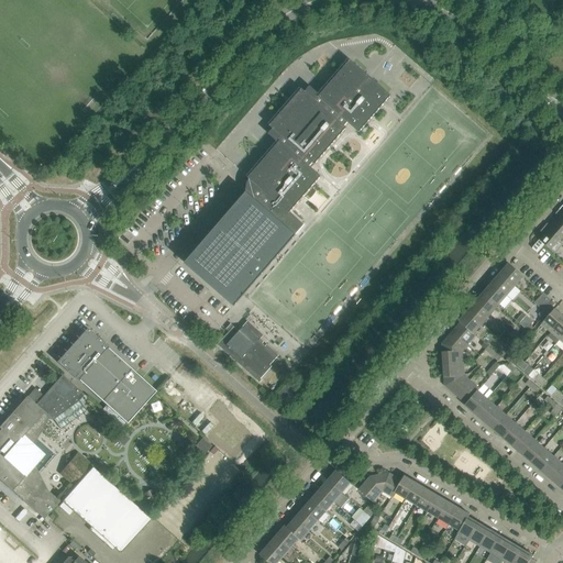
[(245,190),(246,191),(246,192),(185,263),(235,307),(297,235),(296,234),(305,224),(290,212),(321,176),(310,166),(312,163),(315,165),(346,128),(344,125),(348,122),(360,132),(392,96),(350,59),(320,95),(310,86),(306,91),(302,89),(269,125),(273,129),(268,134),(278,143),(249,177),(250,179),(249,181),(247,181),(246,181),(245,183),(244,183),(244,184),(243,187),(243,188),(244,189),(245,190)]
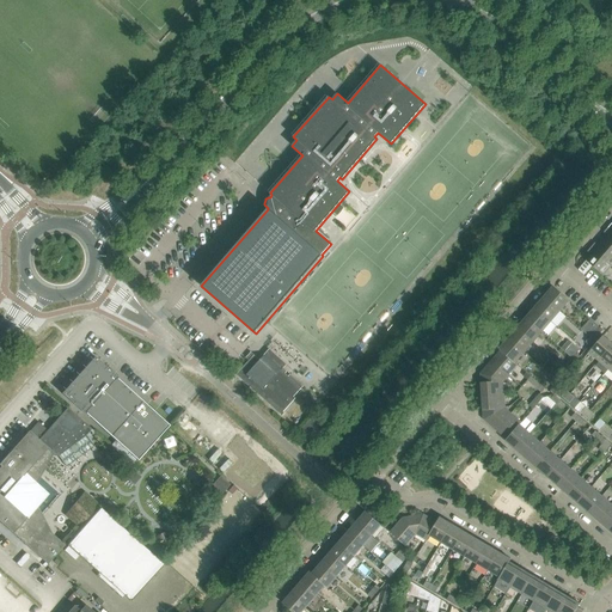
[(594,243),(591,248),(611,265),(611,264),(611,248),(604,240),(599,246),(594,243)]
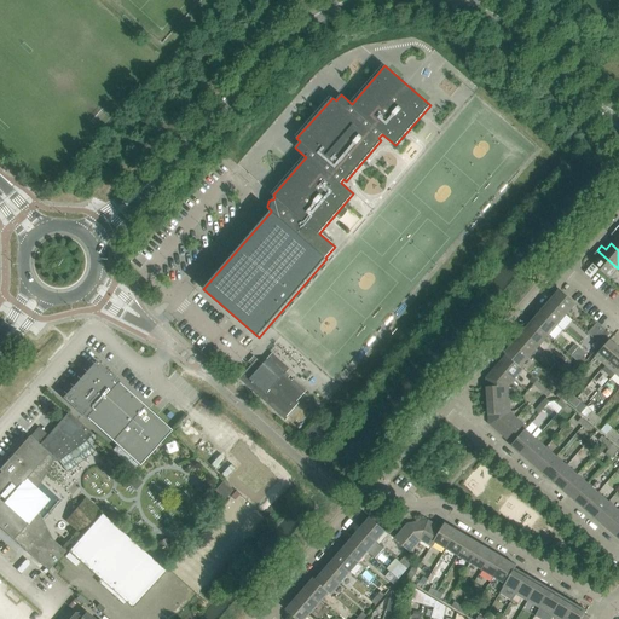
[(593,264),(585,272),(591,278),(599,268),(611,278),(618,268),(597,250),(594,254),(597,258),(594,264),(593,262),(593,264)]
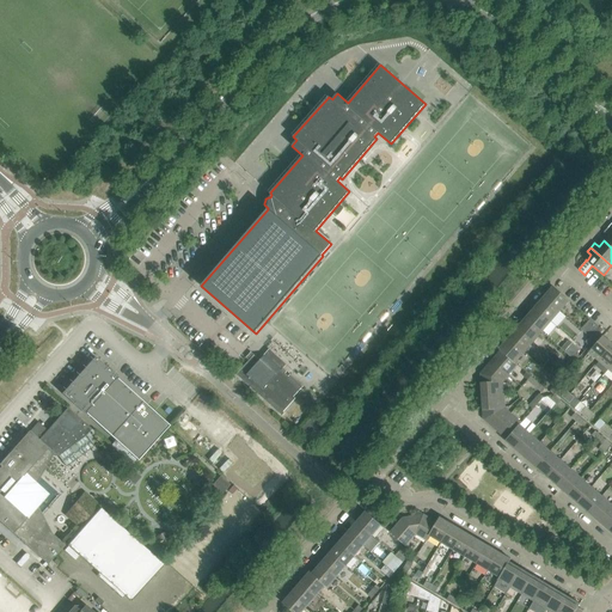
[(544,298),(555,306),(560,311),(569,300),(554,287),(544,298)]
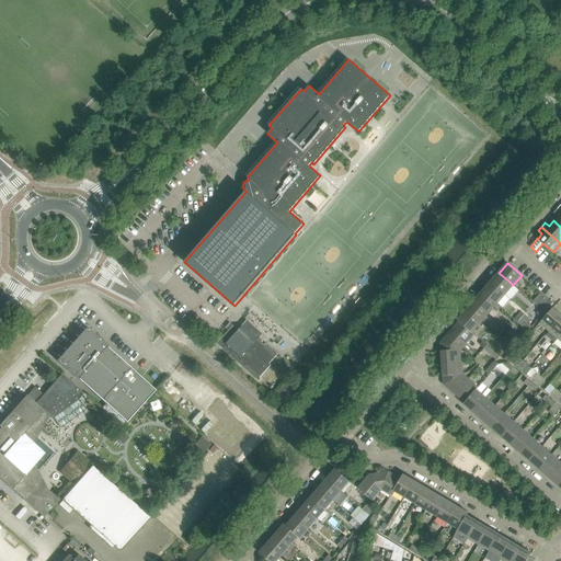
[(499,273),(490,282),(505,295),(508,290),(513,285),(508,281),(499,273)]
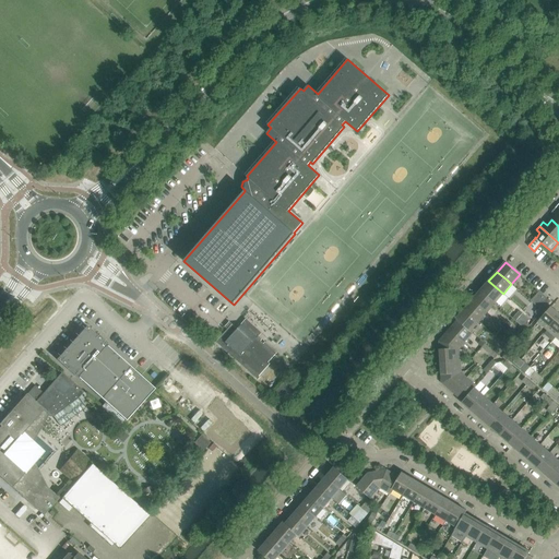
[(488,281),(480,290),(495,304),(503,294),(488,281)]
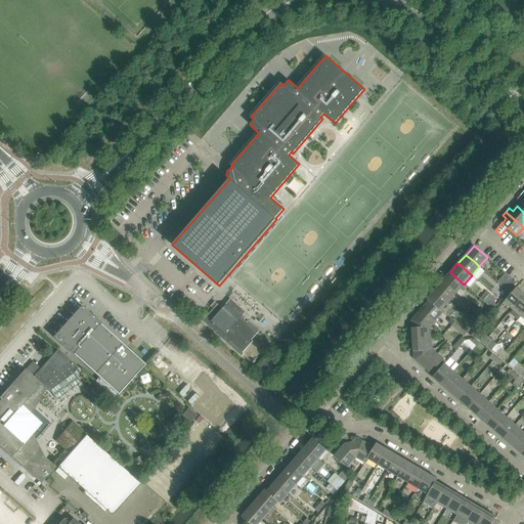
[(450,272),(442,281),(456,293),(464,285),(450,272)]
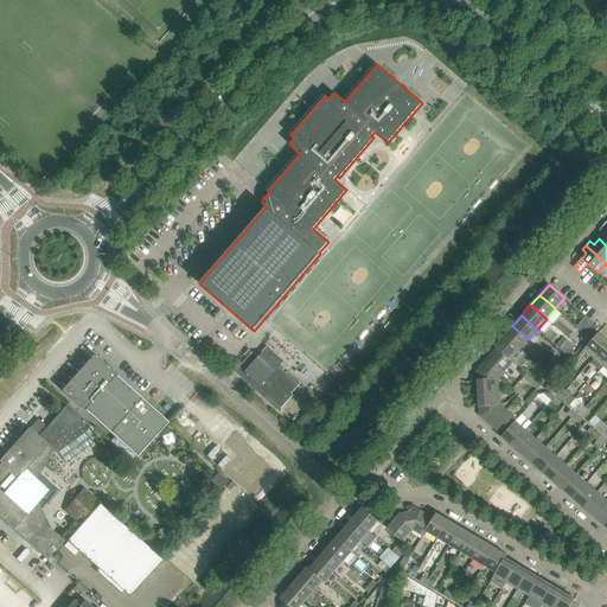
[(598,327),(590,321),(581,332),(585,334),(589,338),(598,327)]
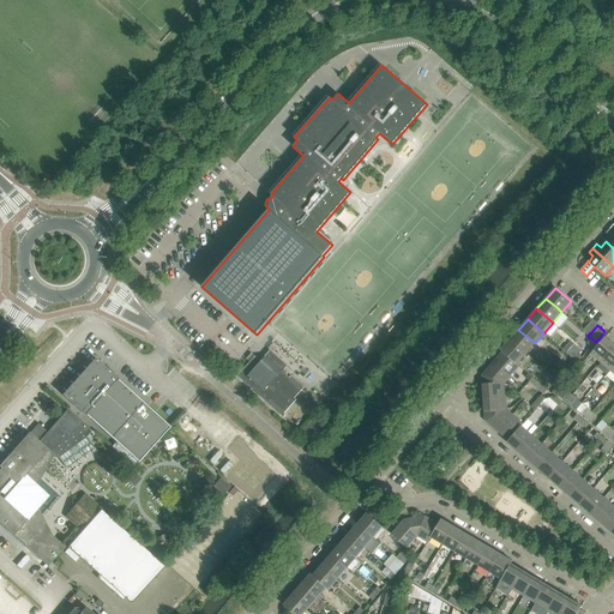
[(510,339),(525,354),(535,343),(518,330),(510,339)]
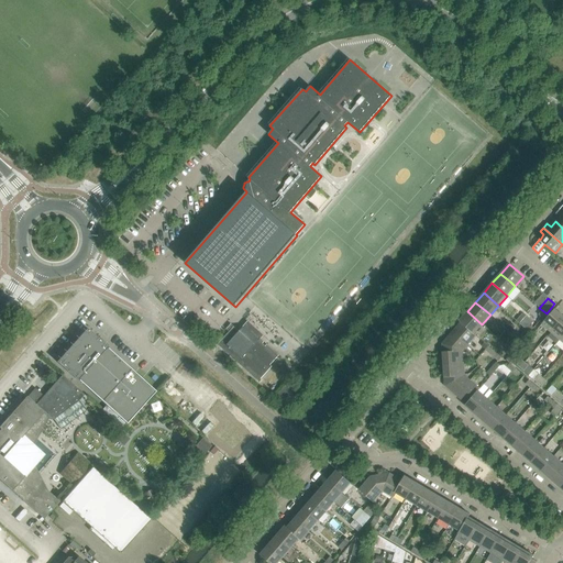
[(541,323),(550,332),(562,317),(554,309),(541,323)]
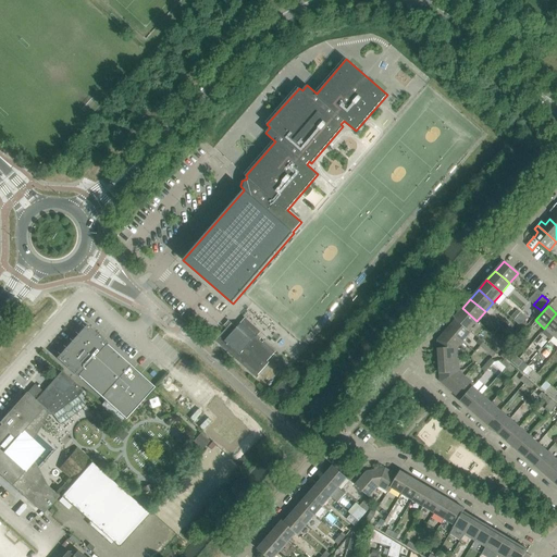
[(454,318),(455,319),(469,330),(477,321),(462,308),(454,318)]
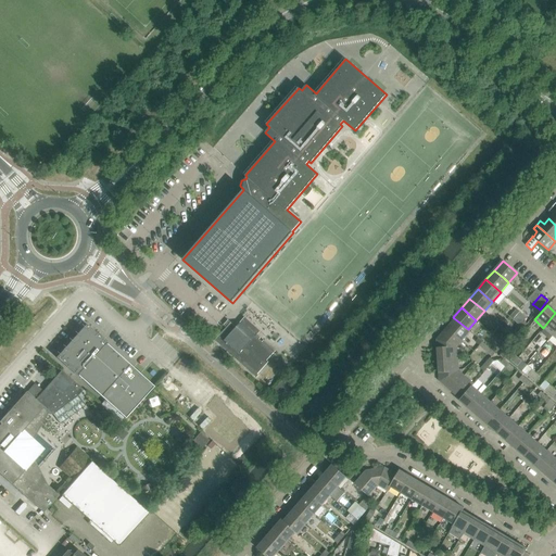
[(555,330),(555,313),(543,328),(553,336),(555,330)]
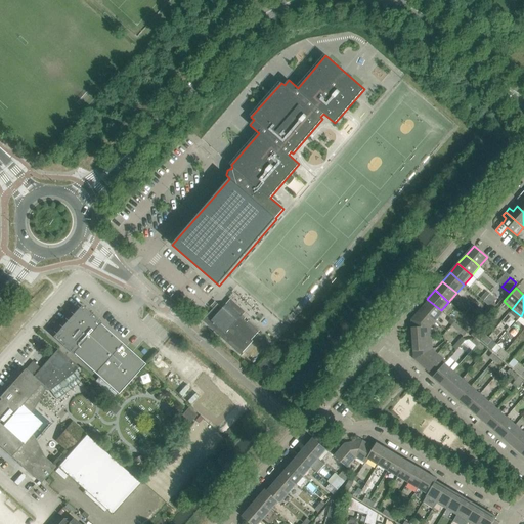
[(246,318),(243,315),(246,312),(230,299),(226,304),(223,308),(214,301),(210,305),(212,307),(214,308),(203,320),(237,352),(242,356),(244,353),(243,352),(253,341),(252,340),(260,331),(249,320),(247,322),(245,319),(246,318)]
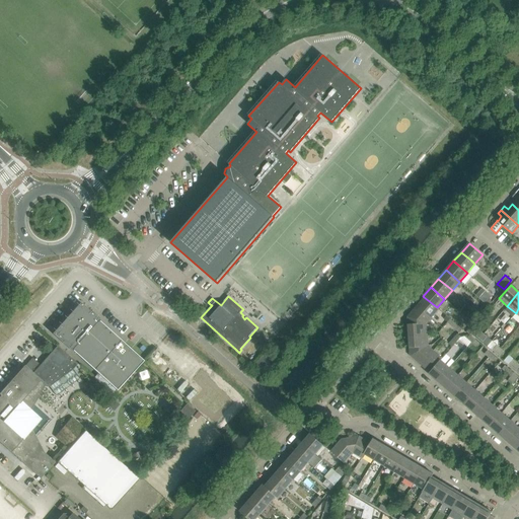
[(416,307),(430,319),(439,309),(437,307),(424,297),(416,307)]
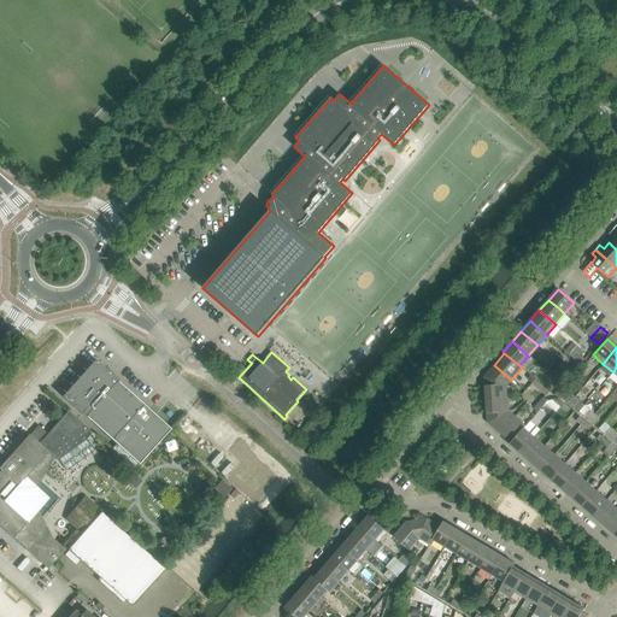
[(95,359),(62,397),(84,417),(86,418),(87,417),(112,440),(116,444),(111,450),(134,470),(139,464),(170,429),(144,405),(118,382),(119,381),(118,380),(119,378),(111,371),(110,372),(95,359)]
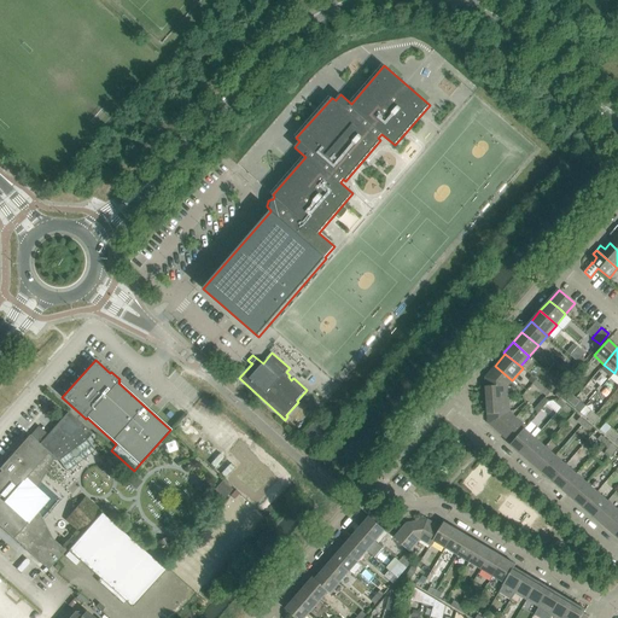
[(485,384),(485,386),(508,385),(508,384),(512,380),(495,366),(485,377),(485,384)]
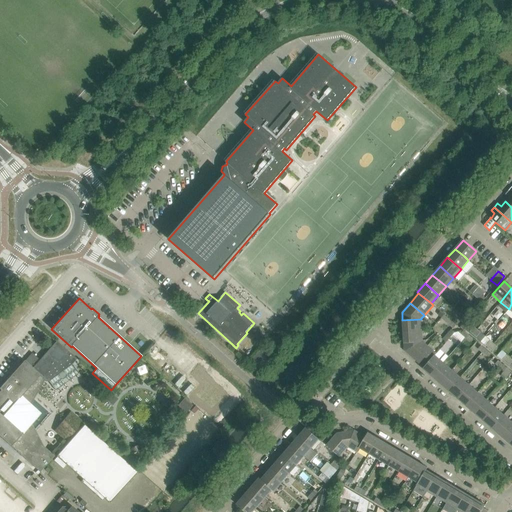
[(402,320),(403,331),(422,330),(421,319),(402,320)]
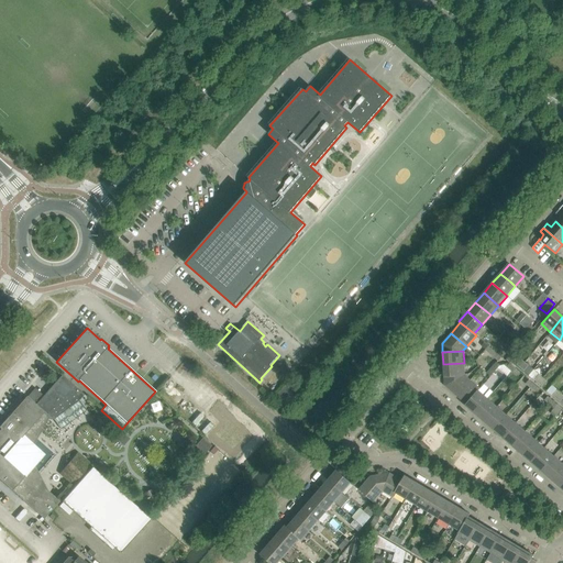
[(444,377),(464,375),(464,363),(443,364),(444,377)]
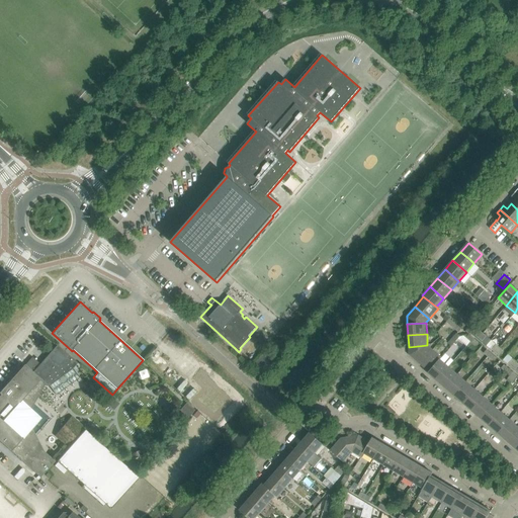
[(0,441),(23,462),(40,478),(48,469),(55,461),(44,451),(31,428),(36,423),(35,415),(30,410),(45,384),(46,385),(47,384),(49,386),(50,385),(73,368),(78,363),(57,345),(39,364),(32,357),(27,362),(24,365),(0,392),(0,395),(1,396),(0,396),(0,441)]
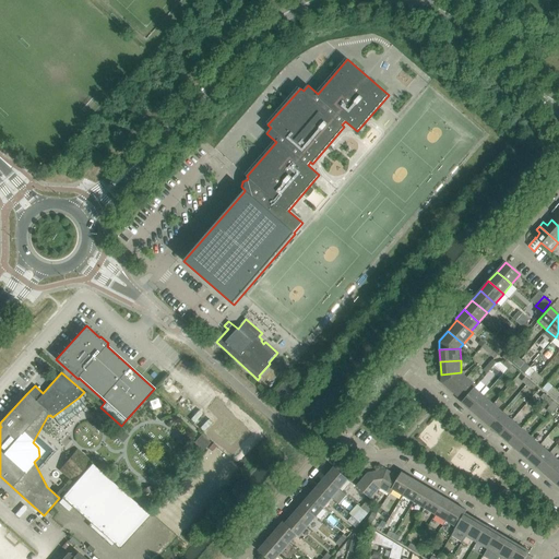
[(442,382),(452,392),(465,377),(461,373),(461,372),(441,375),(442,382)]
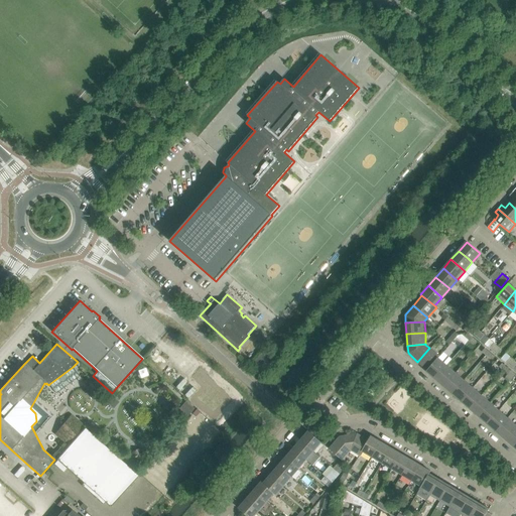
[(426,370),(439,356),(429,348),(417,362),(426,370)]
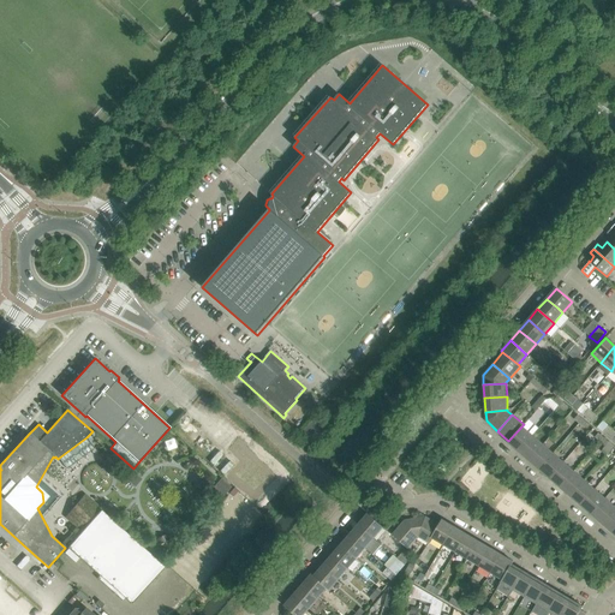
[(508,442),(518,452),(532,435),(523,427),(524,425),(524,424),(508,441),(509,441),(508,442)]
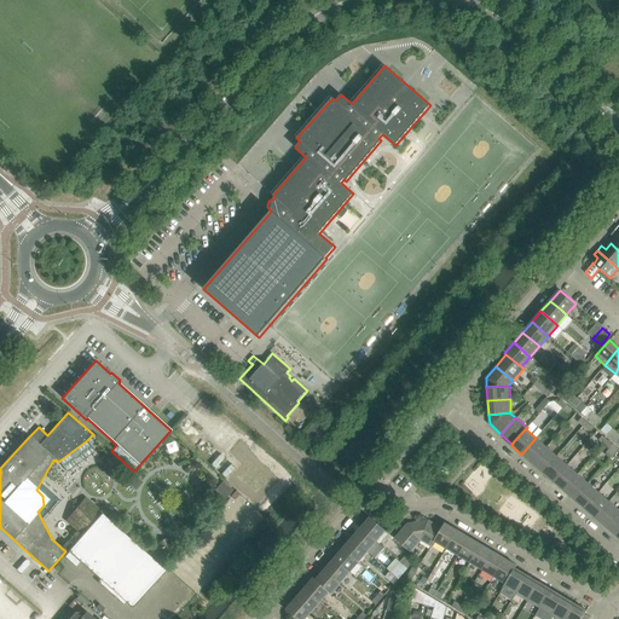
[(521,455),(532,463),(547,447),(536,438),(521,455)]
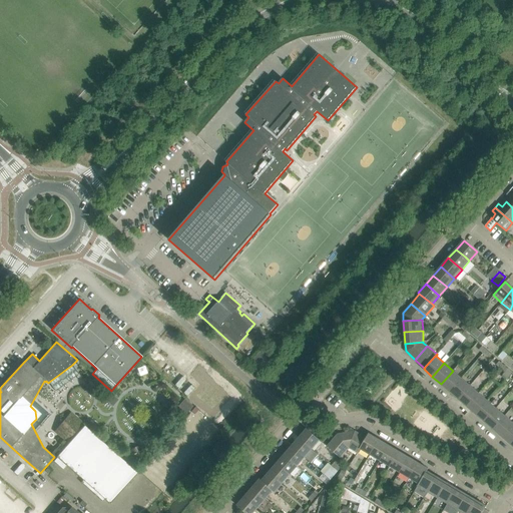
[(450,392),(461,378),(453,371),(441,384),(450,392)]
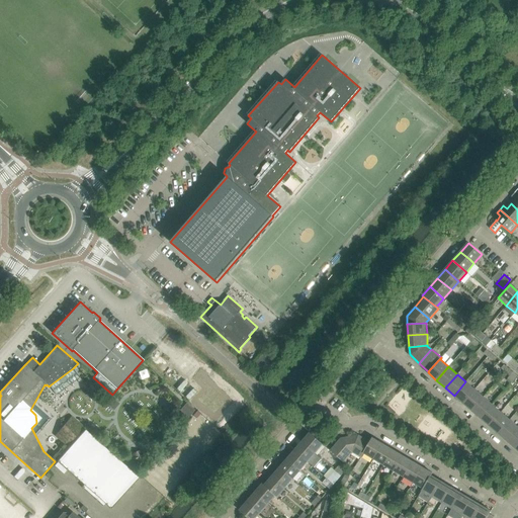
[(462,403),(469,396),(475,390),(469,384),(465,381),(454,396),(462,403)]
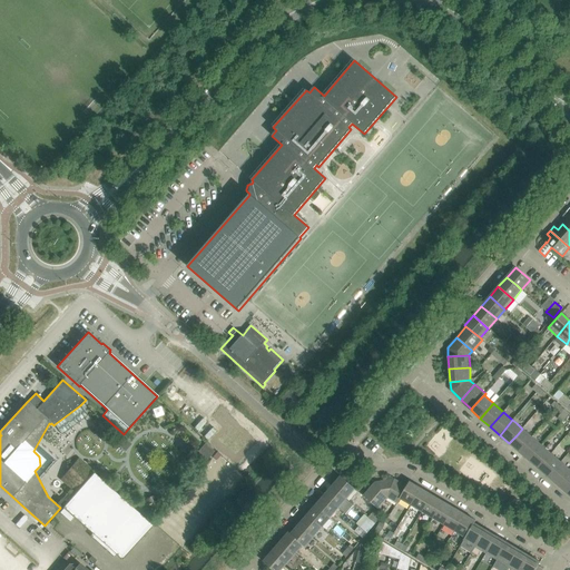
[(522,429),(517,435),(509,443),(517,450),(519,452),(532,436),(522,429)]
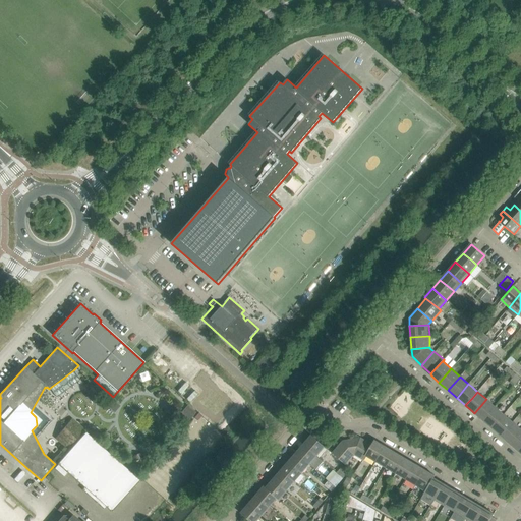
[(113,411),(119,405),(111,398),(106,404),(113,411)]
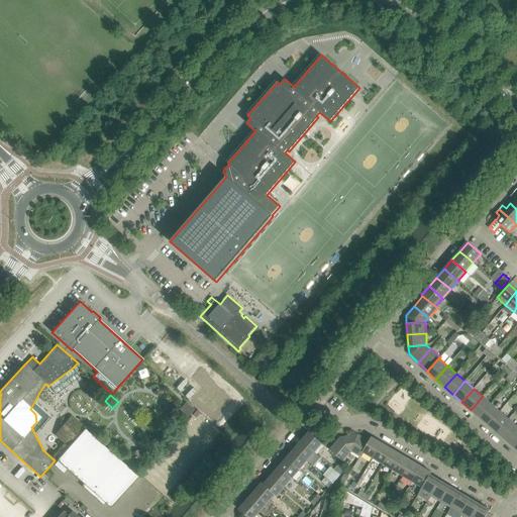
[(471,410),(480,417),(491,404),(483,396),(471,410)]
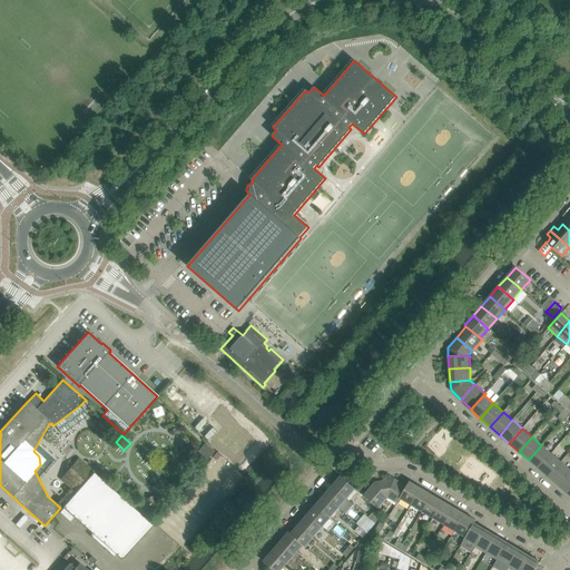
[(208,458),(214,451),(206,444),(200,451),(208,458)]
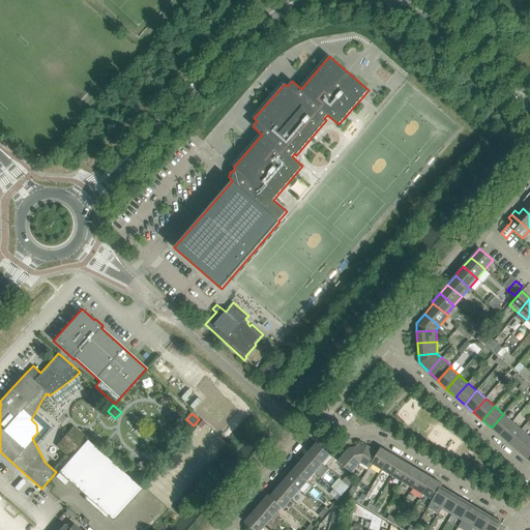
[(492,428),(500,436),(512,422),(503,414),(492,428)]
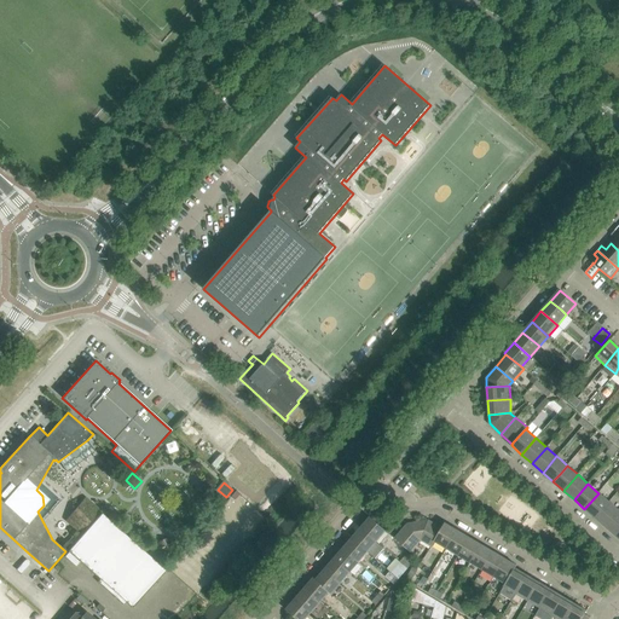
[(584,509),(595,518),(608,502),(599,493),(584,509)]
